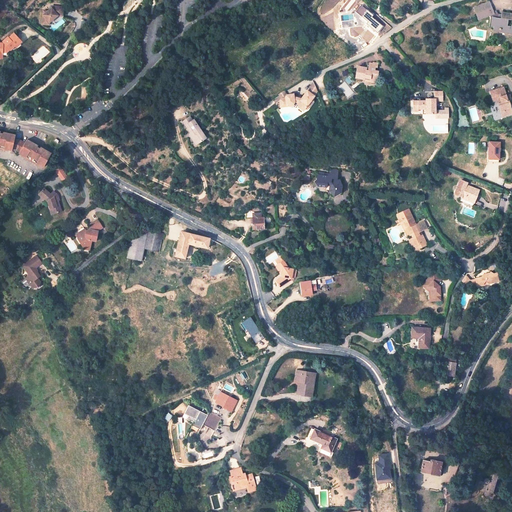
[(490,1),(475,7),(480,20),(490,15),(495,15),(493,29),(511,31),(511,11),(506,11),(506,13),(495,11),(496,7),(493,8),(490,1)]
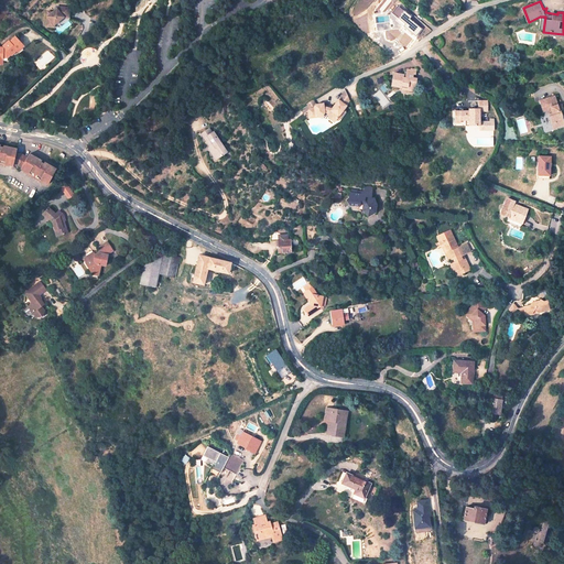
[(52,14),(50,14),(49,28),(56,28),(56,25),(64,18),(69,18),(71,9),(58,8),(57,10),(52,14)]
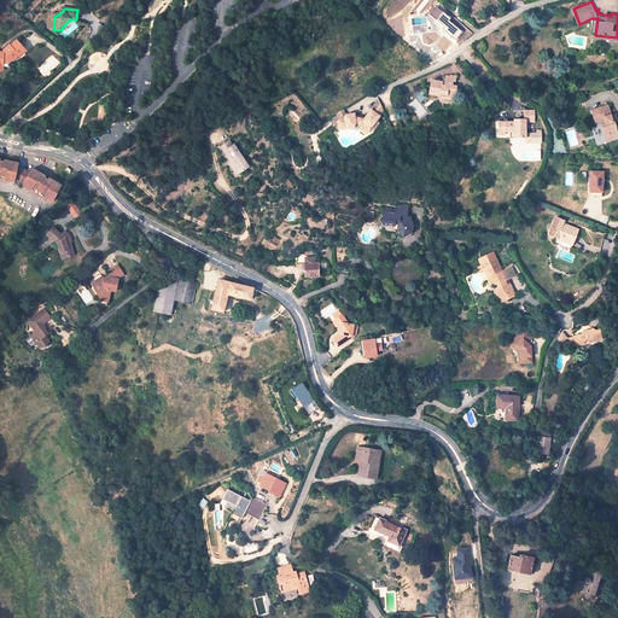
[(432,10),(427,15),(442,28),(441,29),(455,41),(459,36),(445,24),(447,22),(432,10)]
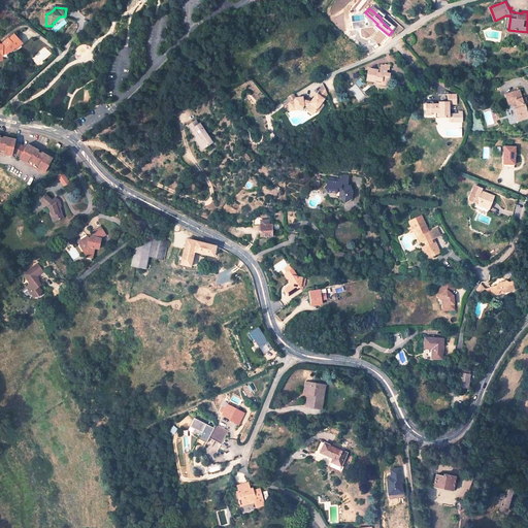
[(7,52),(9,51),(11,53),(18,48),(18,50),(23,45),(18,38),(19,38),(17,35),(9,39),(4,42),(5,44),(4,45),(0,45),(0,57),(2,58),(7,58),(7,52)]
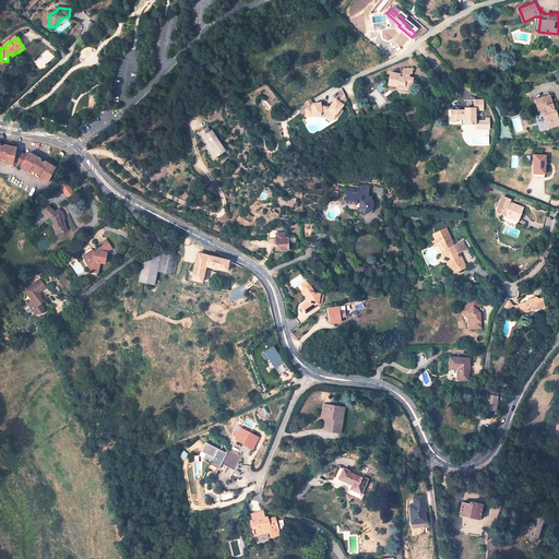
[(402,78),(389,78),(389,88),(394,88),(393,92),(412,92),(413,81),(408,80),(409,75),(411,75),(412,71),(407,70),(406,73),(403,72),(402,78)]
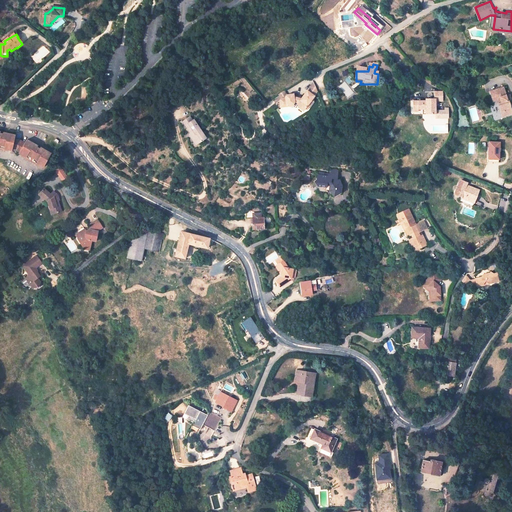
[(290,95),(284,97),(283,97),(283,96),(280,92),(274,95),(278,101),(276,102),(276,110),(281,109),(282,112),(288,111),(290,108),(294,108),(294,112),(300,116),(305,109),(307,111),(311,105),(309,103),(315,94),(310,84),(299,101),(291,99),(290,95)]
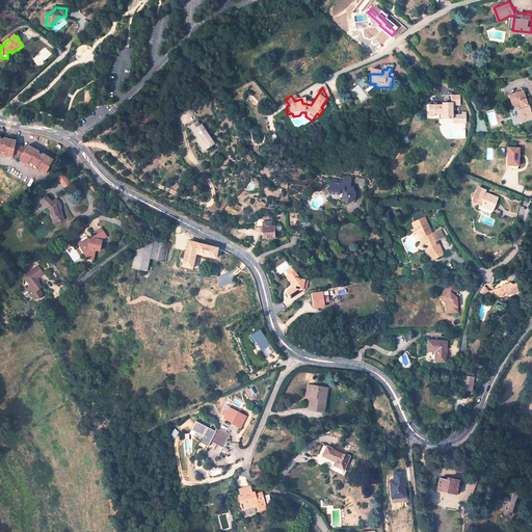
[(523,92),(510,97),(514,107),(517,106),(522,117),(525,116),(526,121),(531,118),(531,115),(530,111),(531,110),(531,108),(530,104),(528,105),(523,92)]
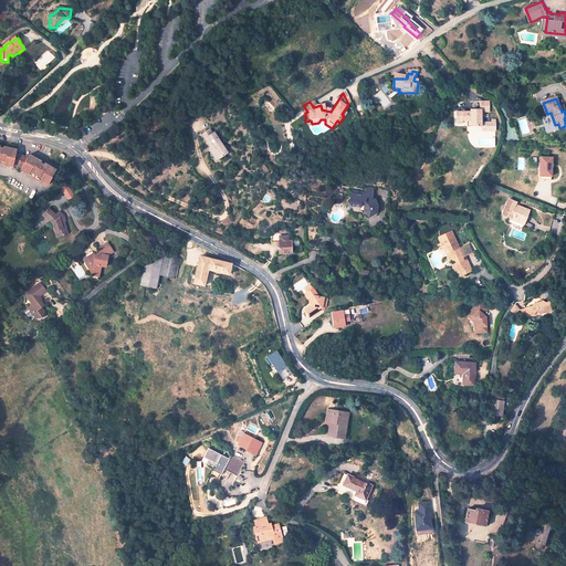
[(482,133),(484,122),(493,125),(496,114),(486,111),(484,118),(480,117),(479,119),(475,118),(465,115),(463,124),(468,126),(472,127),(471,134),(477,135),(477,133),(481,134),(482,133)]
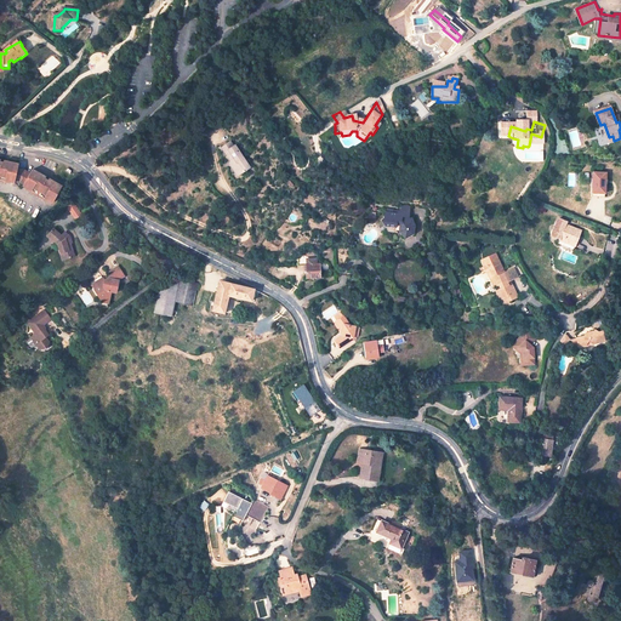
[(235,151),(228,137),(220,142),(231,160),(228,161),(233,171),(246,163),(238,148),(235,151)]
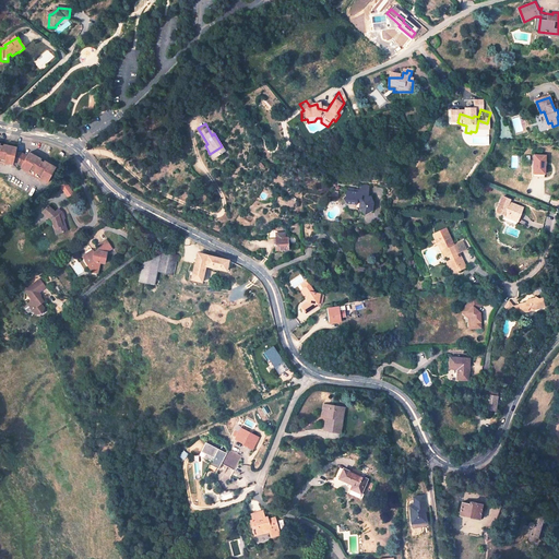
[(473,140),(486,143),(488,134),(476,131),(475,132),(475,135),(473,140)]
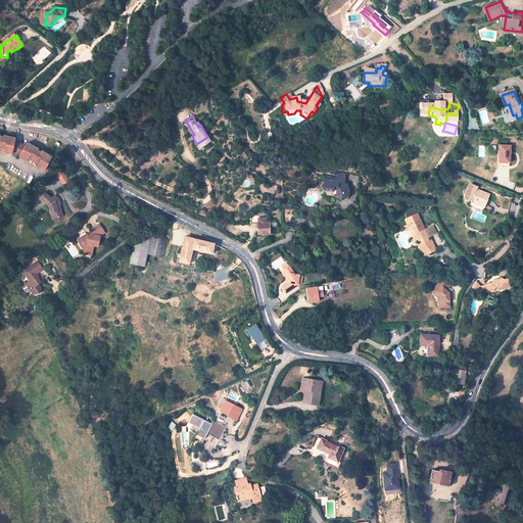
[(0,153),(1,154),(1,156),(5,156),(5,154),(9,155),(9,154),(16,155),(24,159),(22,160),(33,167),(32,168),(36,170),(37,169),(40,171),(41,170),(44,171),(50,158),(28,145),(26,149),(20,146),(15,145),(15,142),(0,138),(0,153)]
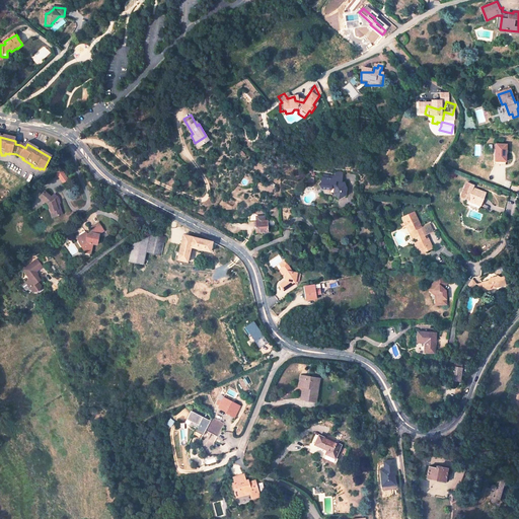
[(496,161),(507,162),(508,146),(498,145),(496,161)]
